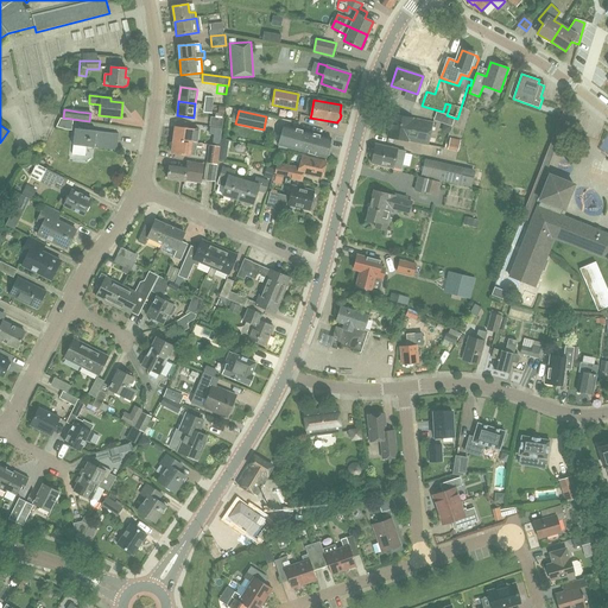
[(428,146),(429,145),(434,124),(415,119),(392,114),(387,137),(428,146)]
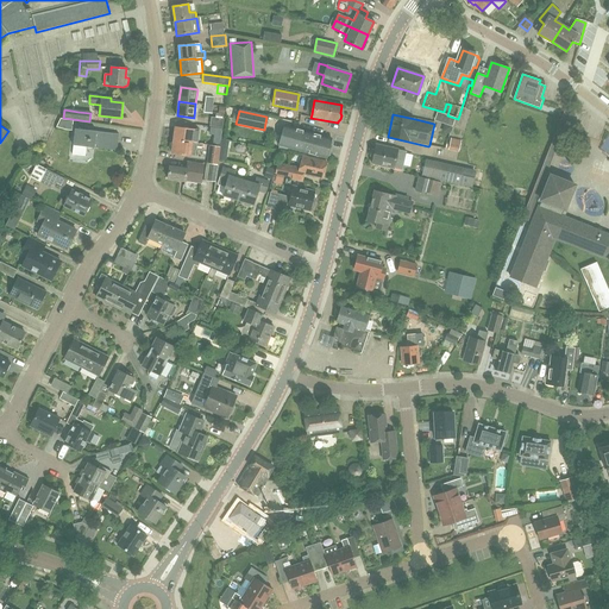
[(209,126),(223,127),(224,119),(212,117),(209,126)]
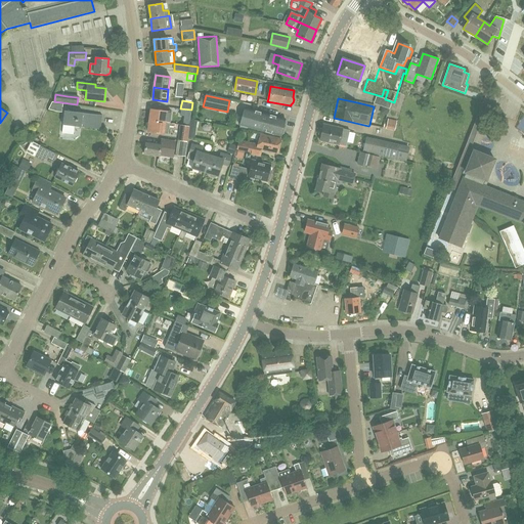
[(231,107),(236,111),(242,103),(236,100),(231,107)]
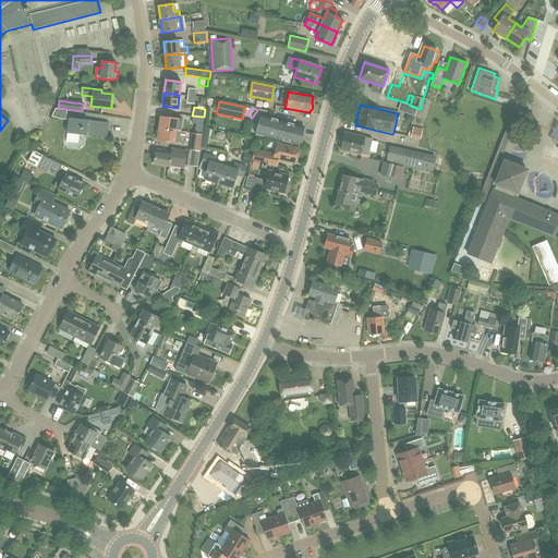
[(56,108),(51,117),(60,119),(67,120),(68,110),(56,108)]
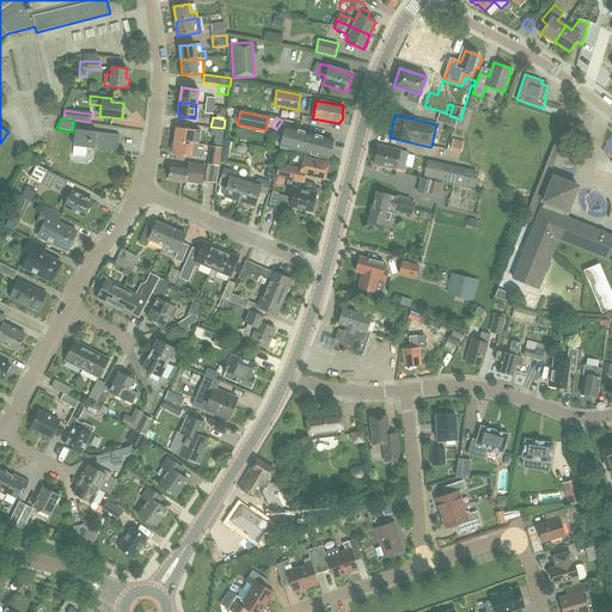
[(199,144),(200,130),(176,127),(175,140),(199,144)]
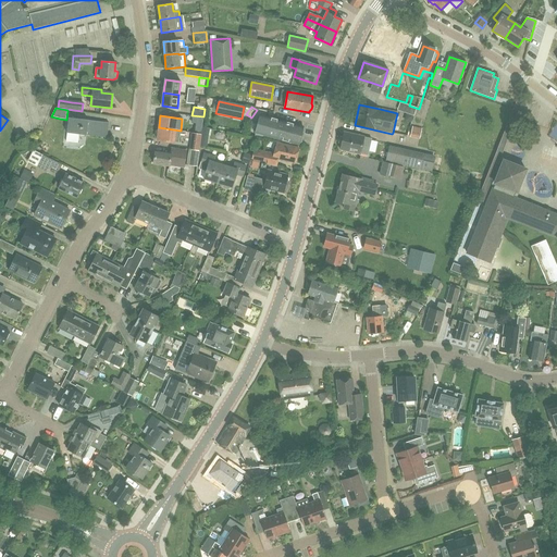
[(200,116),(188,115),(187,123),(199,124),(200,116)]
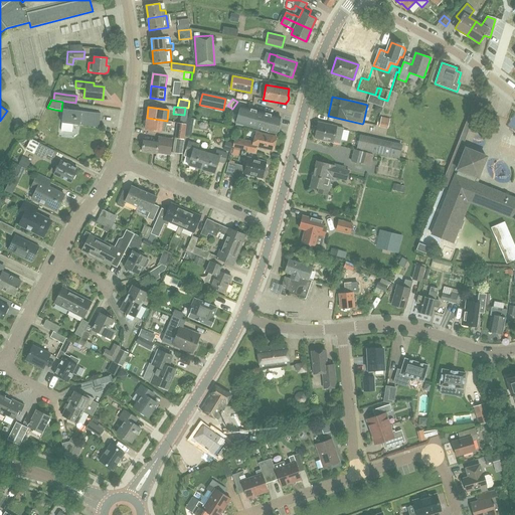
[(239,107),(235,123),(251,127),(276,134),(276,132),(279,131),(279,129),(278,127),(280,118),(255,111),(239,107)]
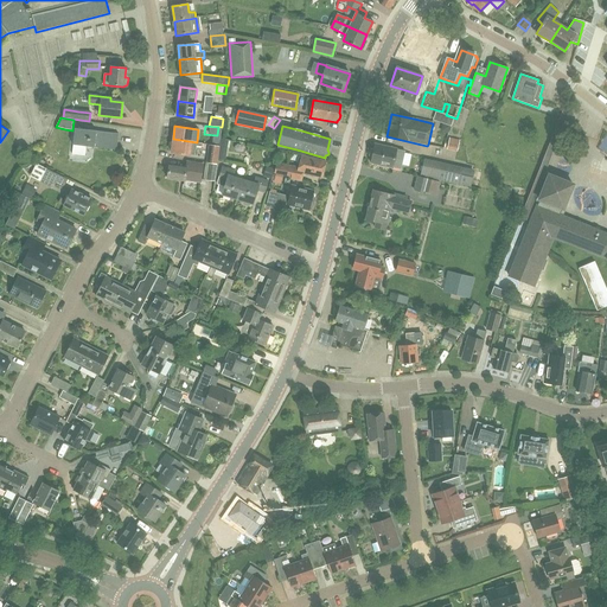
[(75,128),(72,145),(85,147),(95,147),(95,148),(116,151),(119,134),(96,132),(75,128)]
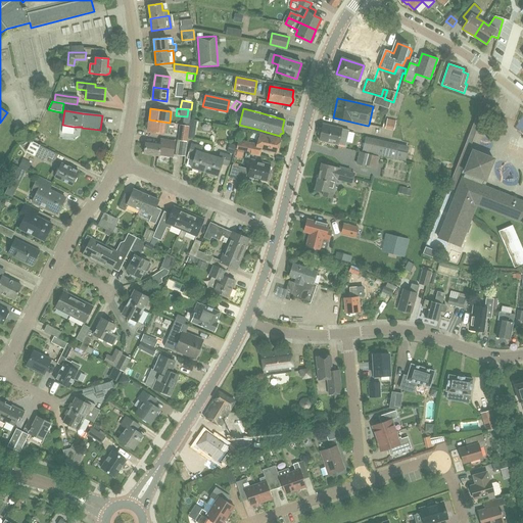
[(168,134),(170,123),(149,120),(148,122),(147,122),(146,123),(145,127),(146,129),(147,129),(147,132),(163,134),(163,133),(168,134)]
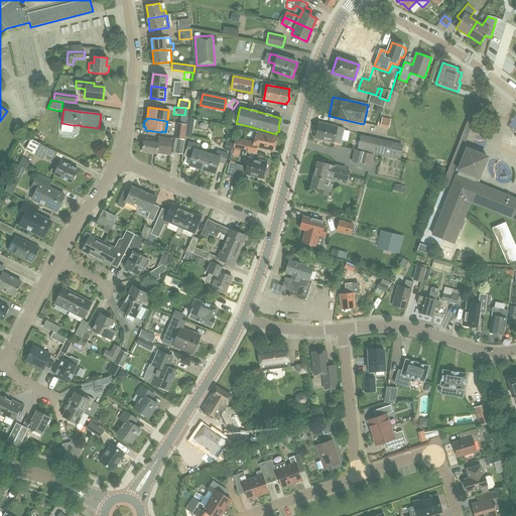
[(384,130),(393,131),(393,121),(385,120),(384,130)]
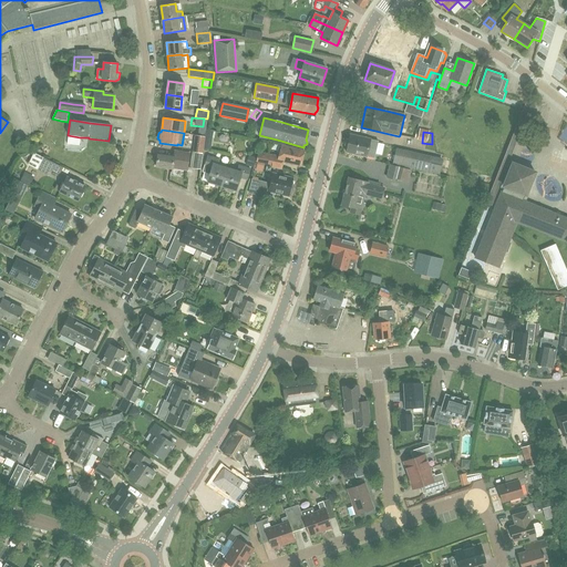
[(194,152),(203,153),(205,136),(191,134),(189,141),(194,141),(193,152),(194,153),(194,152)]
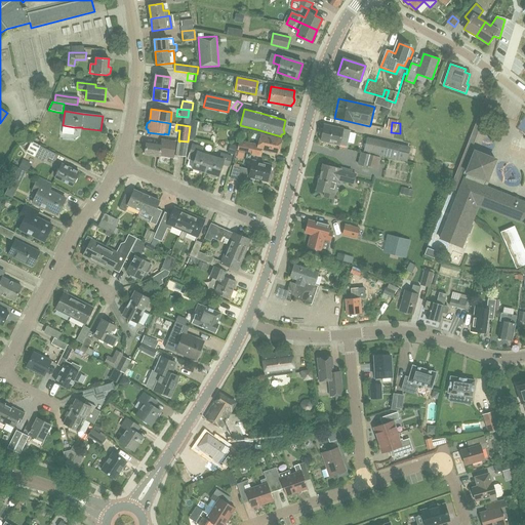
[(74,133),(74,127),(63,125),(62,132),(74,133)]
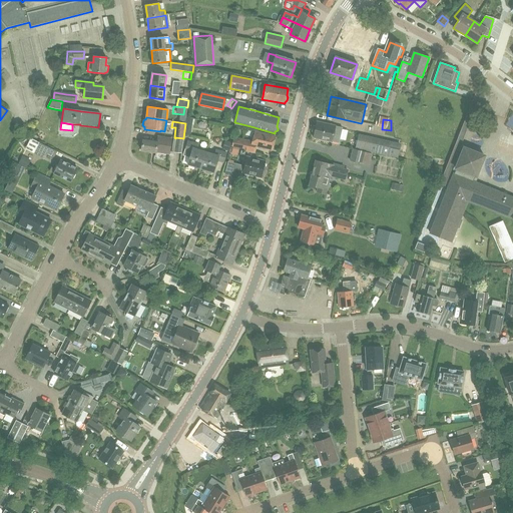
[(339,143),(340,139),(345,141),(346,135),(341,134),(343,127),(317,122),(314,138),(339,143)]
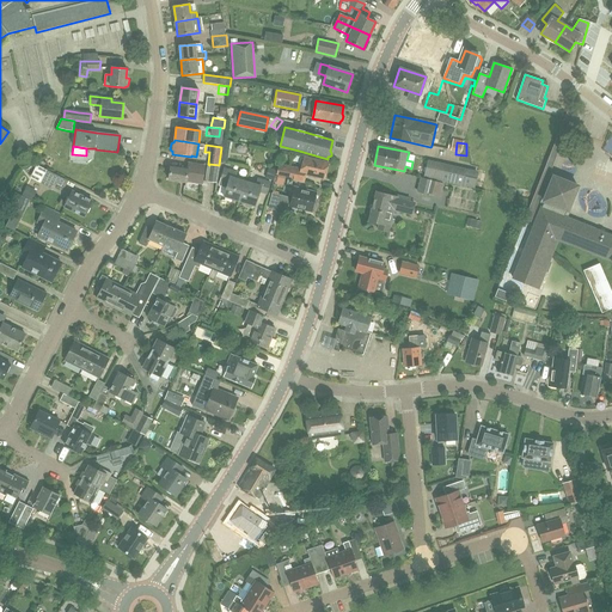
[(304,182),(306,175),(324,179),(329,163),(304,157),(301,171),(297,171),(297,169),(279,164),(277,173),(294,177),(293,179),(304,182)]
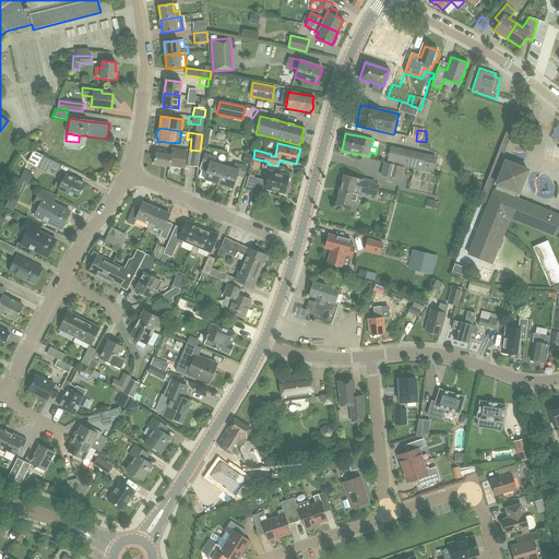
[(437,156),(391,145),(387,162),(433,173),(437,156)]
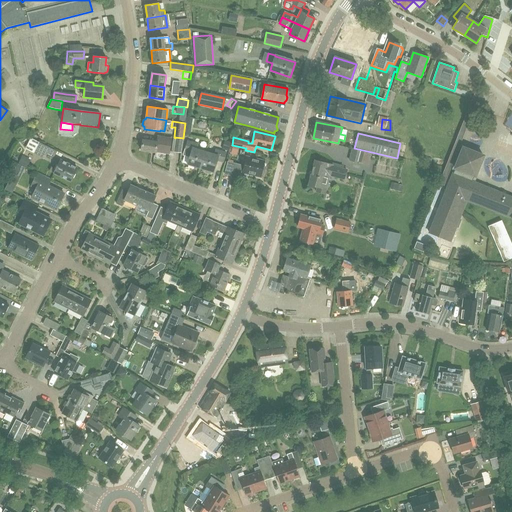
[(156,153),(156,152),(169,154),(171,138),(158,136),(157,142),(142,140),(141,150),(156,153)]
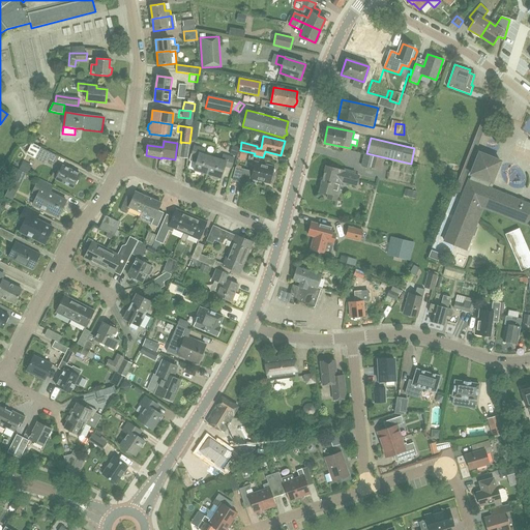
[(181,142),(181,143),(179,157),(183,158),(183,157),(187,158),(189,143),(181,142)]
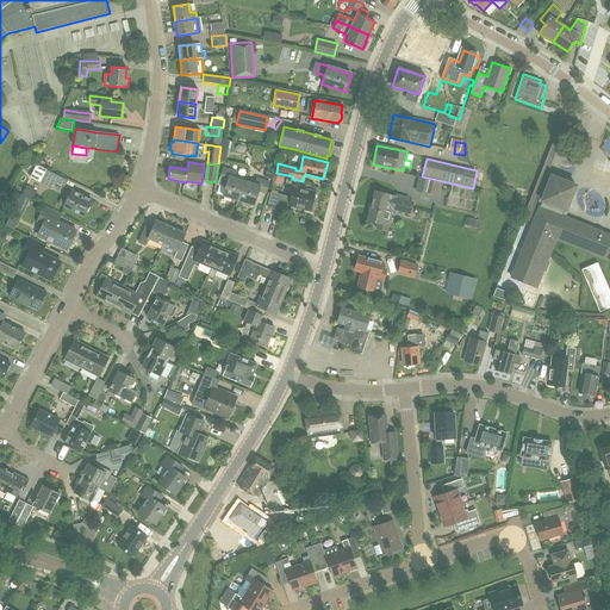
[(37,165),(30,178),(53,188),(55,182),(64,187),(68,180),(37,165)]
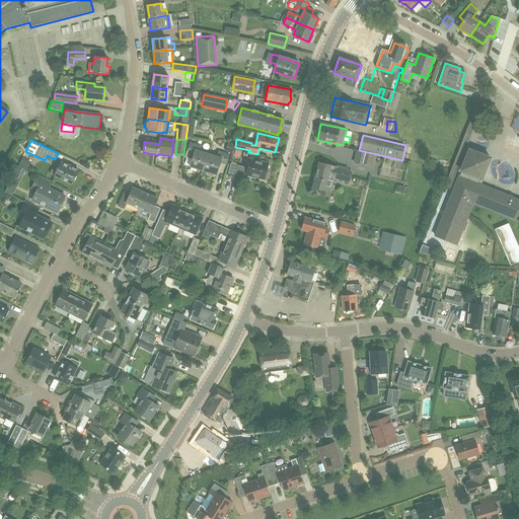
[(187,153),(186,156),(192,158),(190,166),(202,170),(208,153),(199,151),(201,146),(190,142),(187,153)]
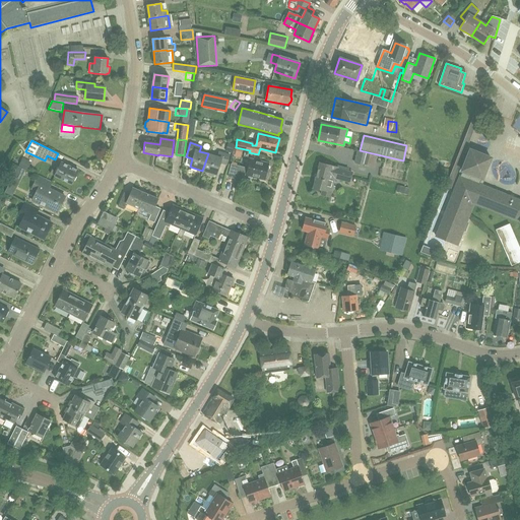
[(225,151),(232,152),(235,144),(229,143),(225,151)]
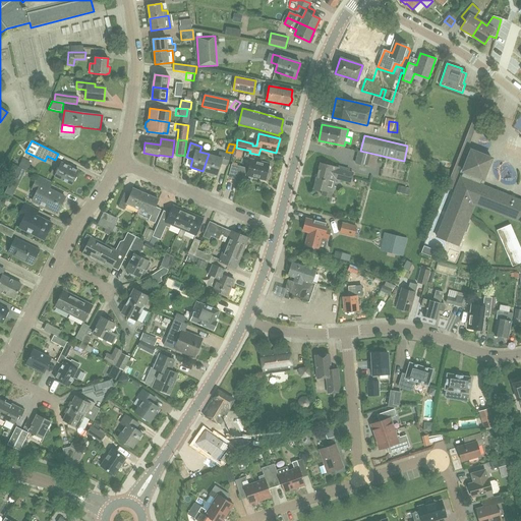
[(520,200),(480,184),(482,179),(483,179),(491,158),(471,150),(462,171),(463,171),(461,177),(437,238),(458,246),(475,205),(520,222),(520,224),(520,200)]
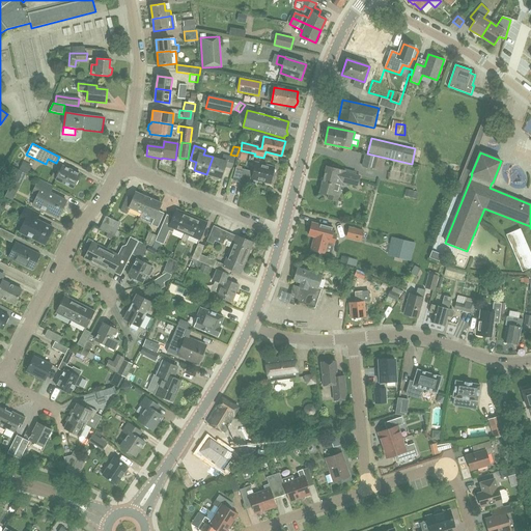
[(373,169),(383,171),(386,159),(364,154),(361,167),(373,169)]
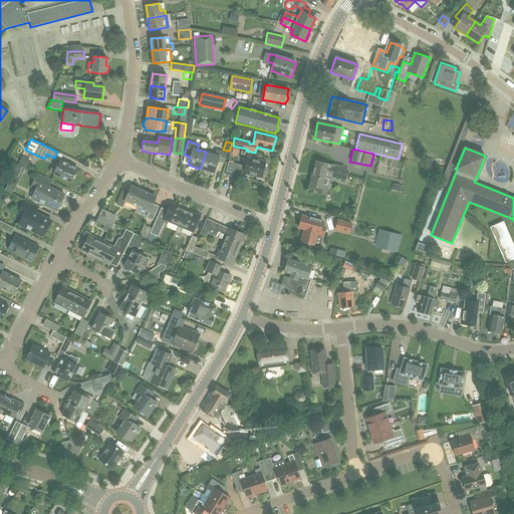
[(206,152),(200,169),(205,171),(206,174),(210,175),(213,173),(214,173),(218,161),(224,163),(227,154),(217,151),(215,155),(206,152)]
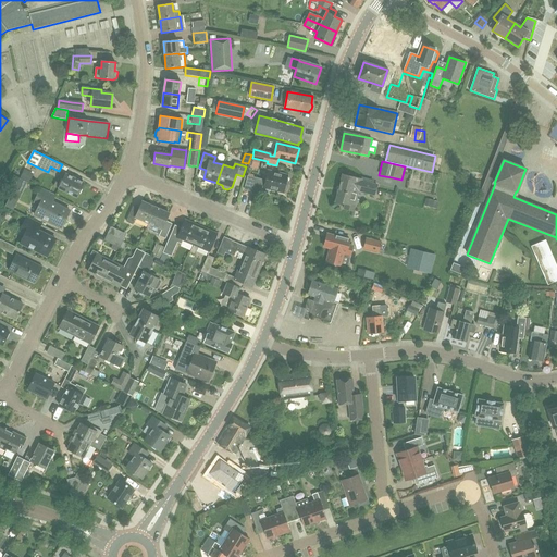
[(283,194),(284,190),(286,189),(287,186),(286,183),(288,175),(268,170),(265,181),(247,176),(244,189),(251,192),(251,194),(261,197),(263,188),(283,194)]
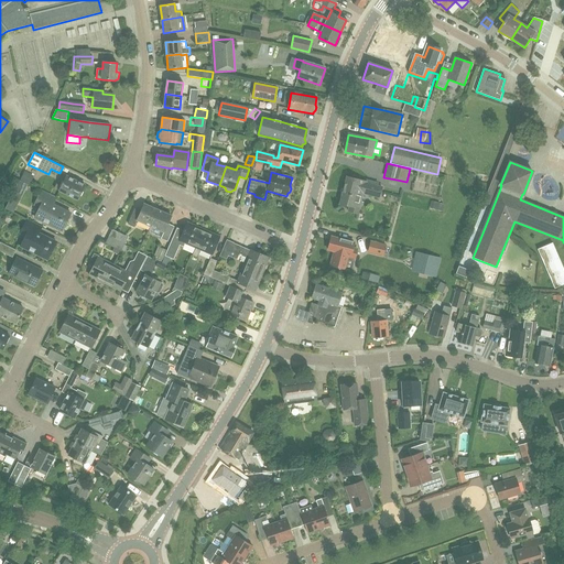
[(66,175),(63,183),(62,182),(60,186),(56,184),(54,188),(58,191),(77,201),(85,185),(66,175)]
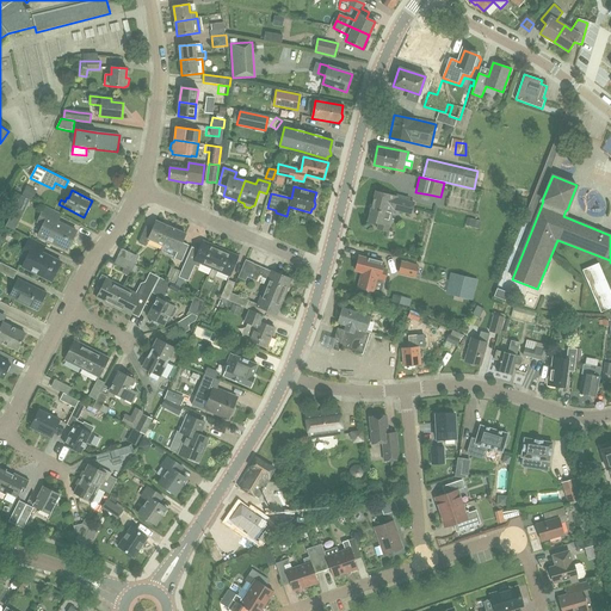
[(388,232),(389,227),(393,210),(411,215),(414,203),(408,202),(409,199),(402,197),(401,199),(396,198),(396,197),(375,192),(368,221),(378,223),(377,229),(388,232)]
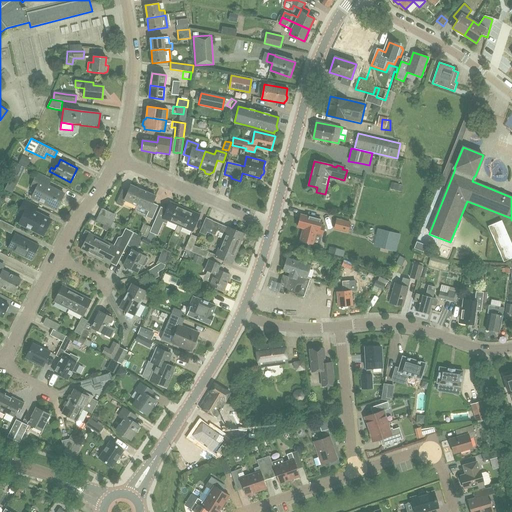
[(379,177),(379,164),(371,164),(371,177),(379,177)]
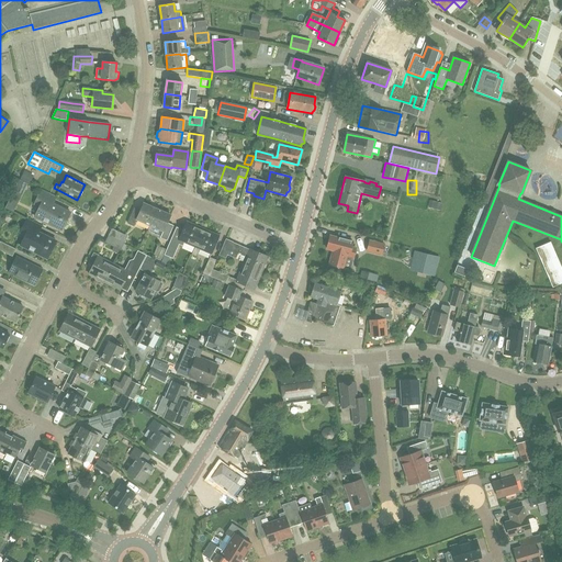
[(40,208),(35,217),(62,231),(70,213),(53,204),(56,199),(41,191),(34,204),(40,208)]
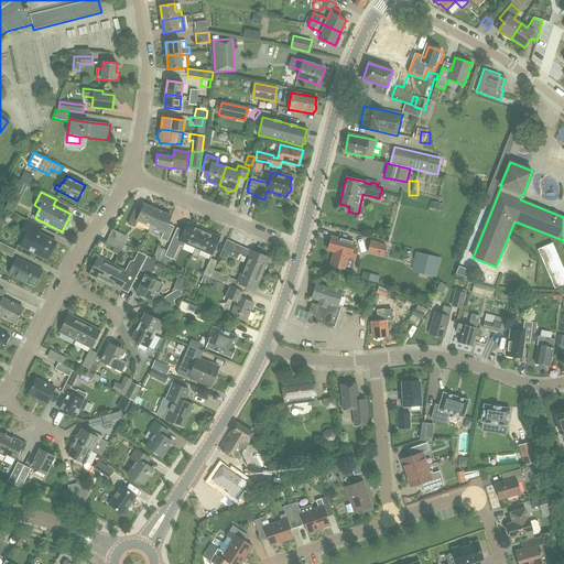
[(492,195),(487,193),(484,202),(489,204),(492,195)]
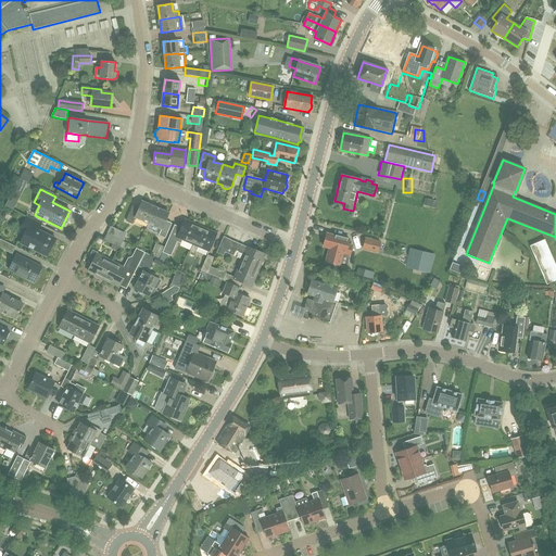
[(149,224),(155,207),(142,201),(138,210),(133,206),(126,222),(133,224),(135,217),(149,224)]
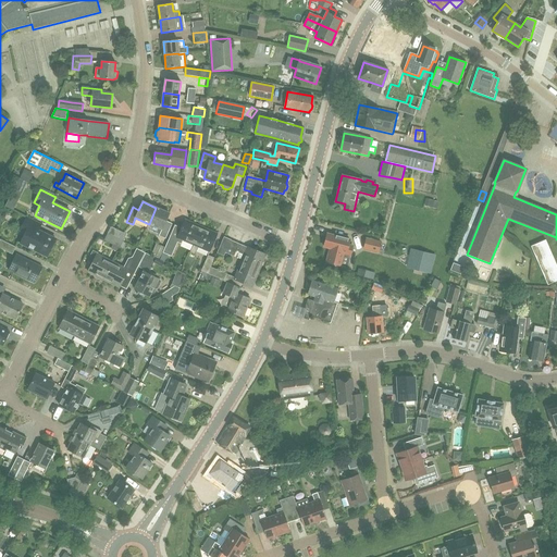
[(156,208),(149,224),(162,230),(159,236),(165,238),(172,224),(165,221),(169,213),(156,208)]
